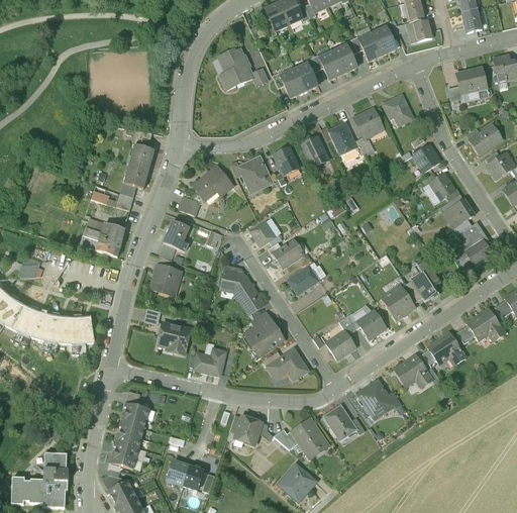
[(284,0),(278,3),(288,24),(301,18),(302,18),(297,8),(294,0),(284,0)]
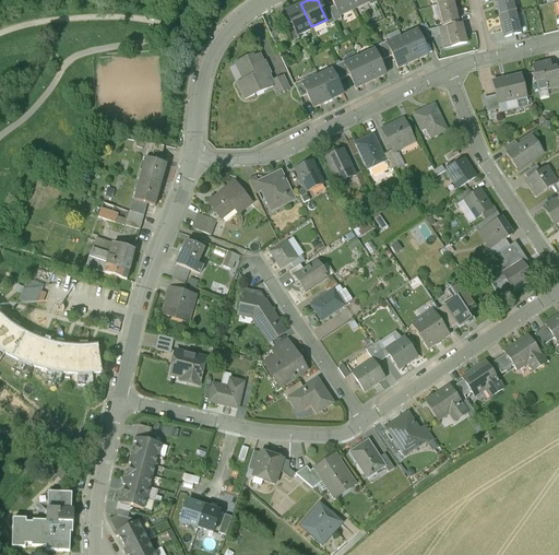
[(333,0),(334,2),(340,13),(354,7),(351,0),(333,0)]
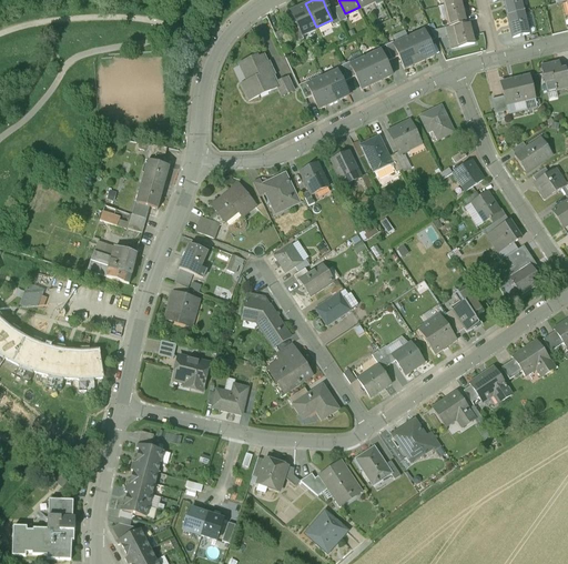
[(449,0),(444,1),(448,17),(465,12),(462,0),(449,0)]
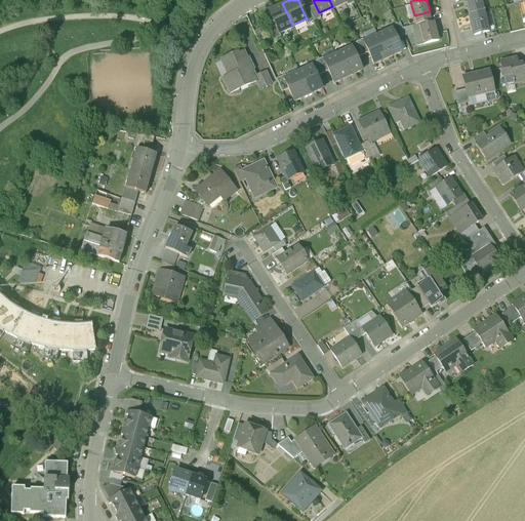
[(466,0),(469,11),(484,8),(482,0),(466,0)]
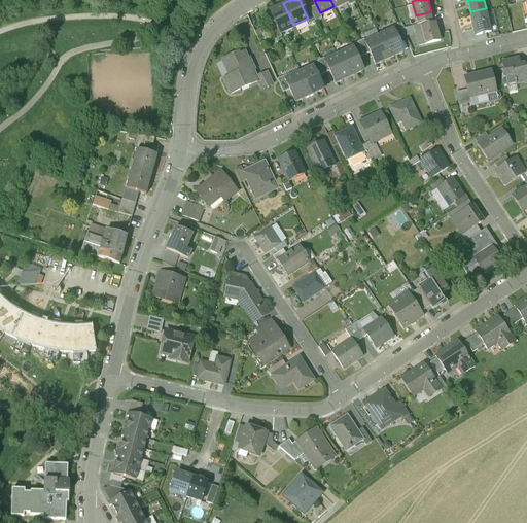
[(322,15),(320,12),(315,2),(309,5),(315,19),(322,15)]
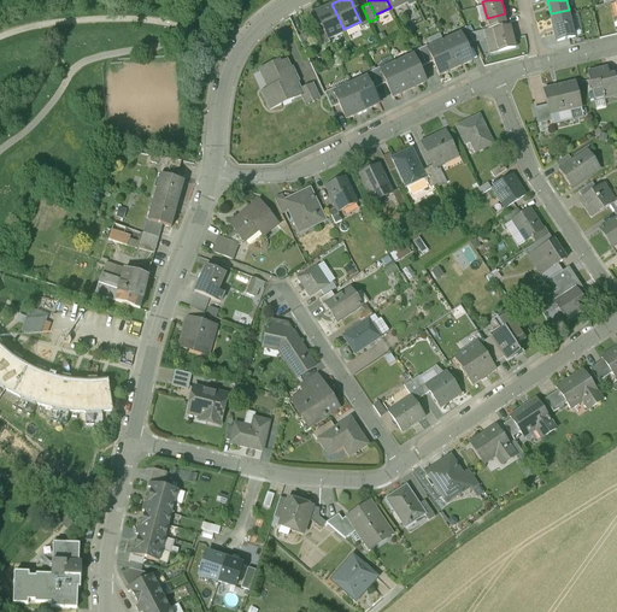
[(331,4),(316,11),(322,25),(328,36),(344,29),(331,4)]
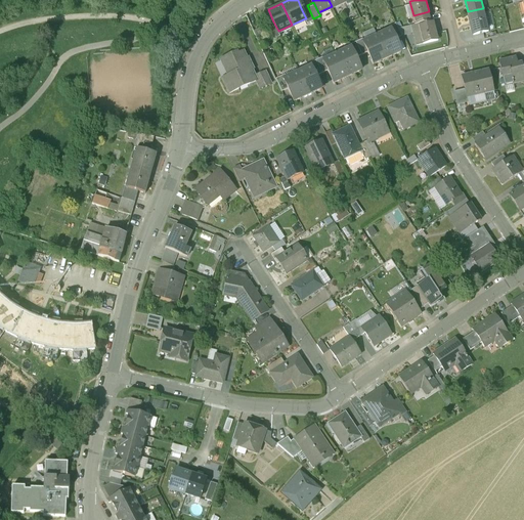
[(307,22),(313,18),(307,5),(301,8),(306,18),(305,18),(307,22)]
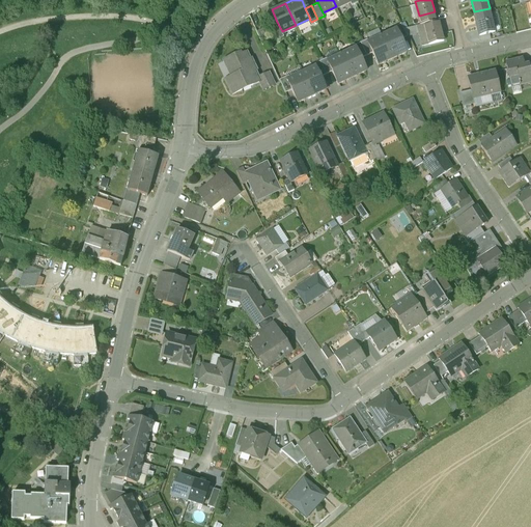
[(490,8),(474,11),(478,26),(493,22),(490,8)]
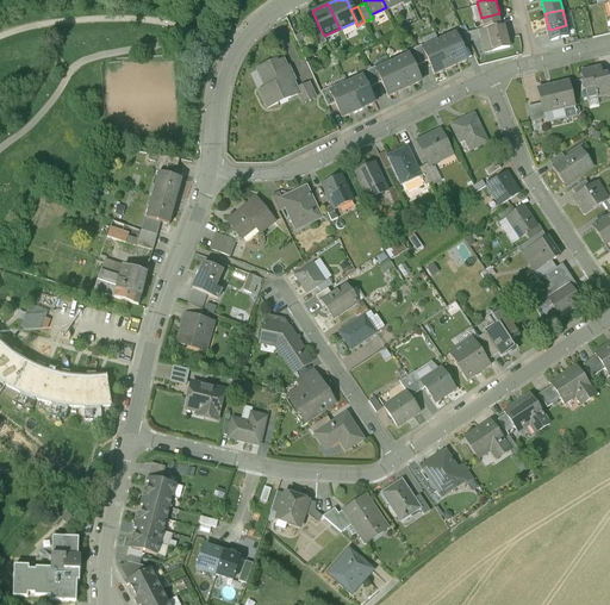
[(483,25),(486,24),(500,20),(499,13),(481,18),(483,25)]
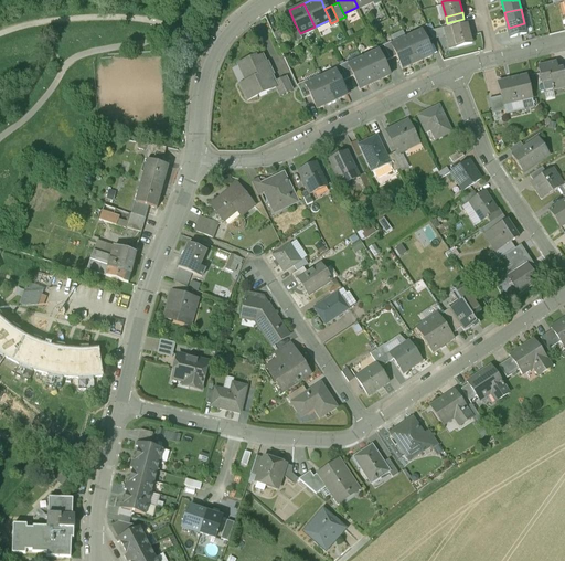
[(464,19),(450,22),(452,29),(468,25),(467,19),(464,19)]
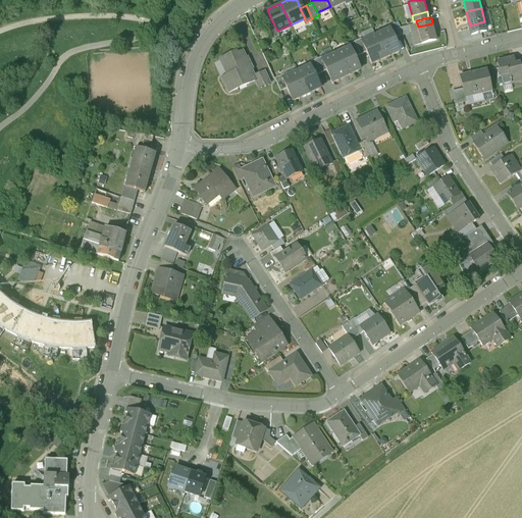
[(389,26),(394,36),(400,33),(394,20),(387,23),(388,27),(389,26)]
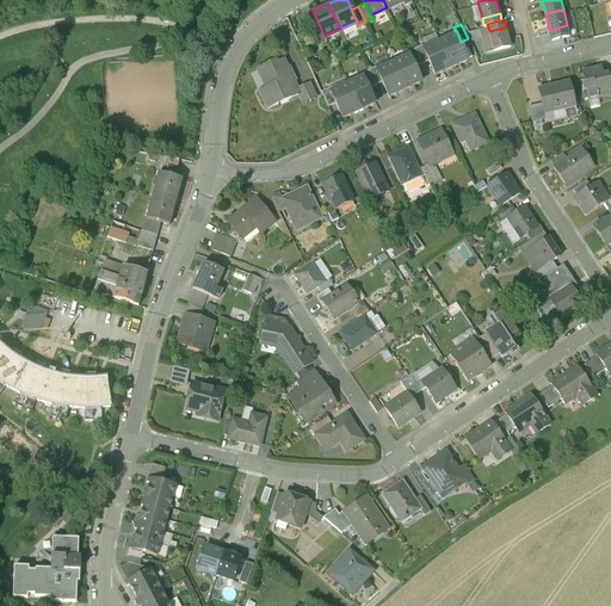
[(325,36),(319,25),(312,29),(315,36),(319,43),(327,39),(325,36)]
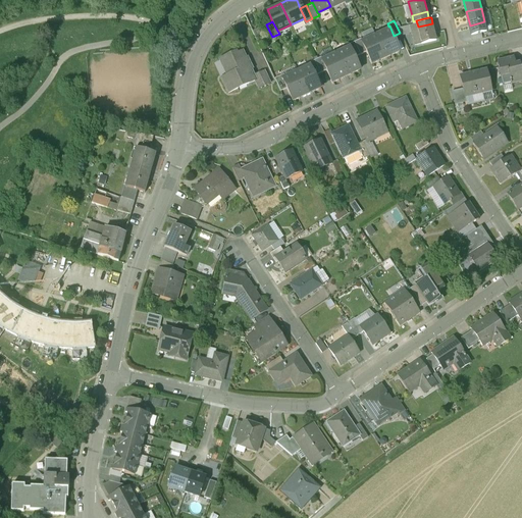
[(486,29),(484,21),(470,26),(471,32),(486,29)]
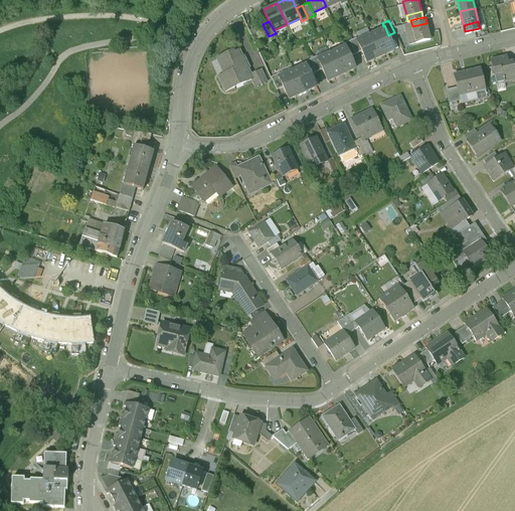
[(426,23),(412,26),(415,40),(431,36),(426,23)]
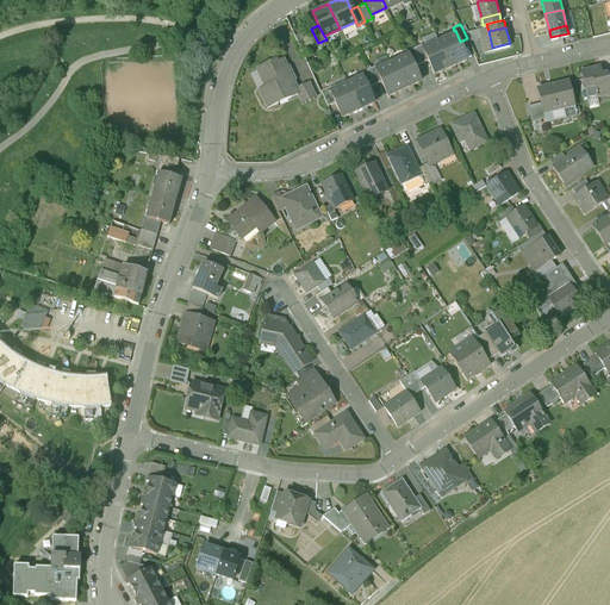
[(454,31),(439,38),(450,63),(467,56),(460,42),(455,30),(454,31)]
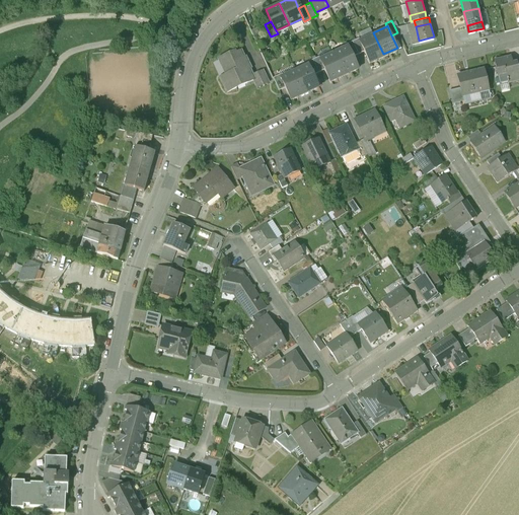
[(360,39),(364,49),(370,61),(383,54),(373,32),(360,39)]
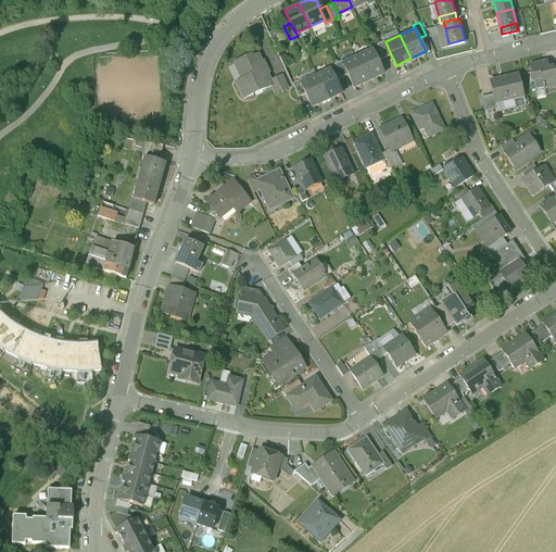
[(377,41),(383,54),(390,52),(386,41),(384,38),(377,41)]
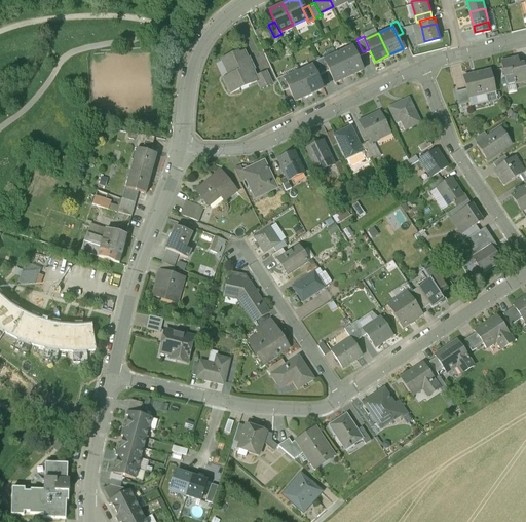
[(350,42),(351,45),(352,44),(357,54),(363,51),(357,39),(350,42)]
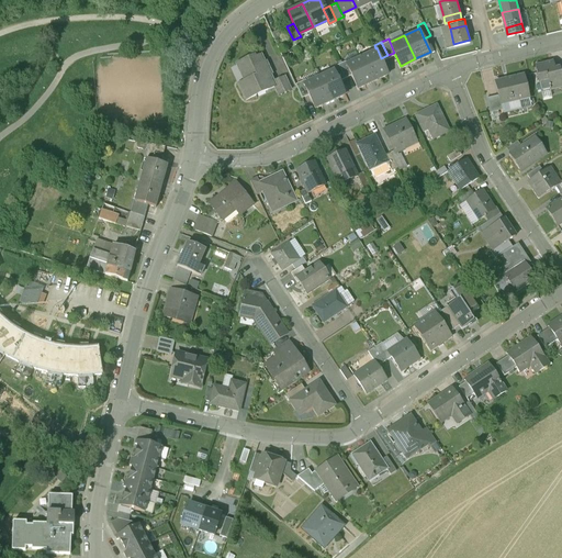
[(375,48),(361,55),(372,78),(388,71),(381,58),(377,47),(375,48)]
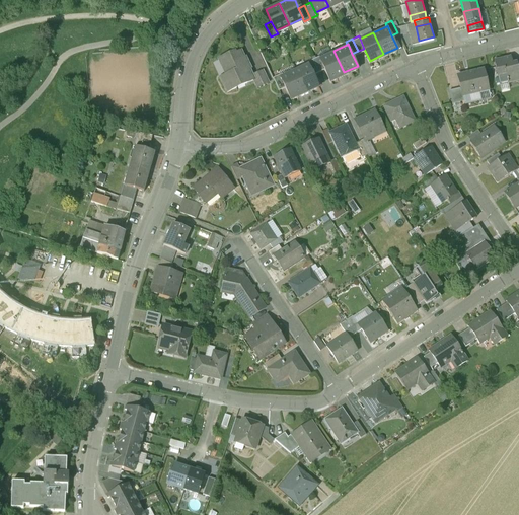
[(244,55),(241,48),(235,51),(234,49),(221,55),(228,71),(220,75),(226,89),(253,77),(254,76),(252,73),(249,66),(250,65),(245,55),(244,55)]
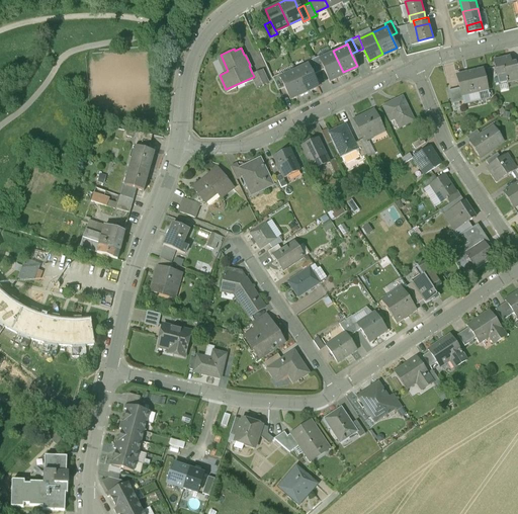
[(343,72),(333,51),(320,57),(324,67),(330,79),(343,72)]
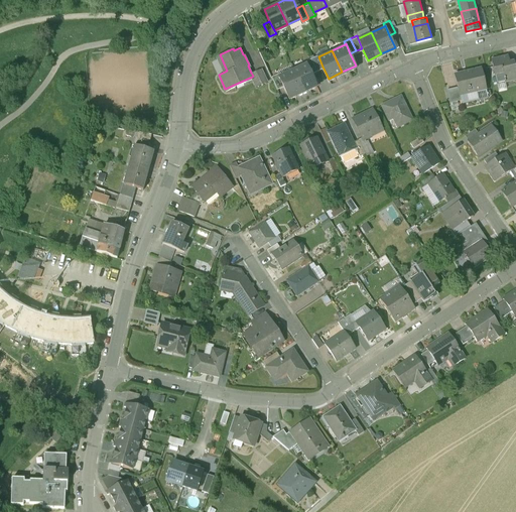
[(317,53),(310,56),(316,69),(323,67),(318,56),(317,53)]
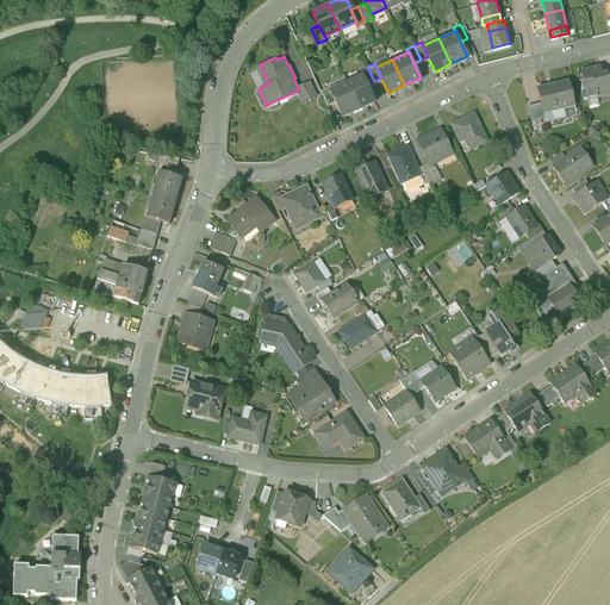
[(599,63),(580,68),(587,97),(609,91),(609,83),(607,70),(602,72),(599,63)]
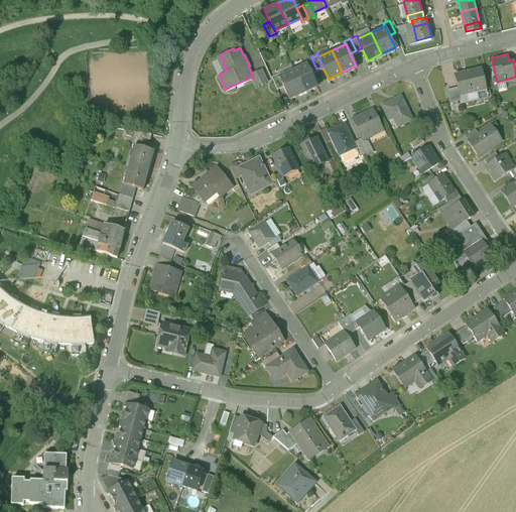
[(304,59),(305,62),(306,61),(310,72),(316,69),(310,56),(304,59)]
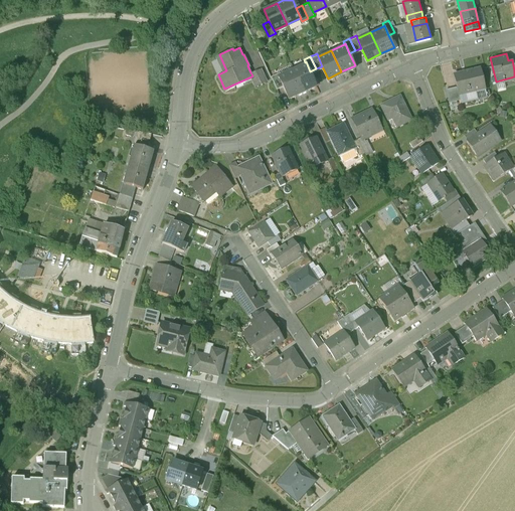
[(305,62),(292,68),(302,90),(316,83),(310,71),(306,61),(305,62)]
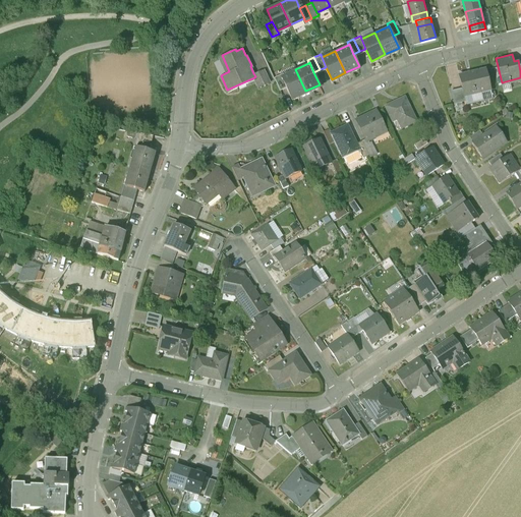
[(485,67),(459,73),(462,85),(464,94),(465,94),(490,88),(485,67)]
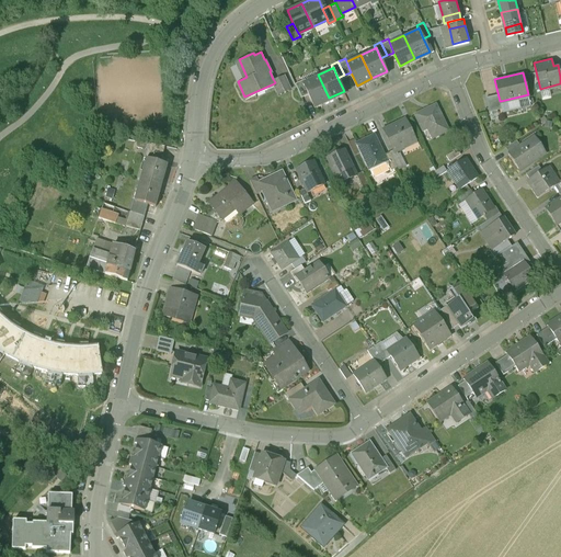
[(273,79),(275,82),(274,83),(277,91),(290,86),(284,74),(273,79)]
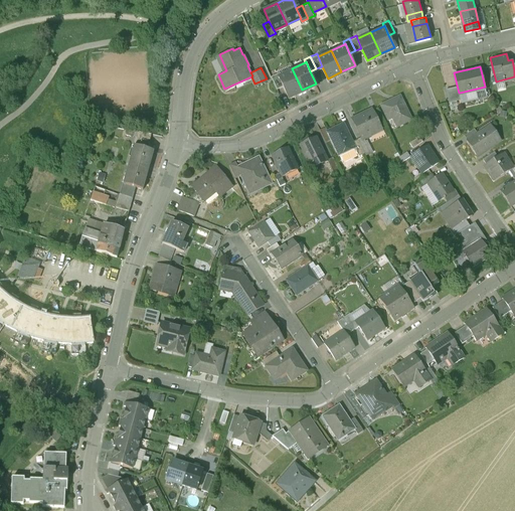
[(302,90),(292,68),(279,74),(283,84),(289,97),(302,90)]
